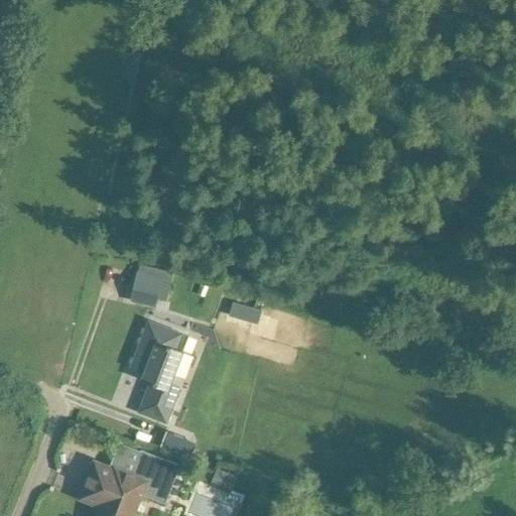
[(140,263),(131,299),(155,305),(156,301),(165,303),(174,272),(164,269),(140,263)]
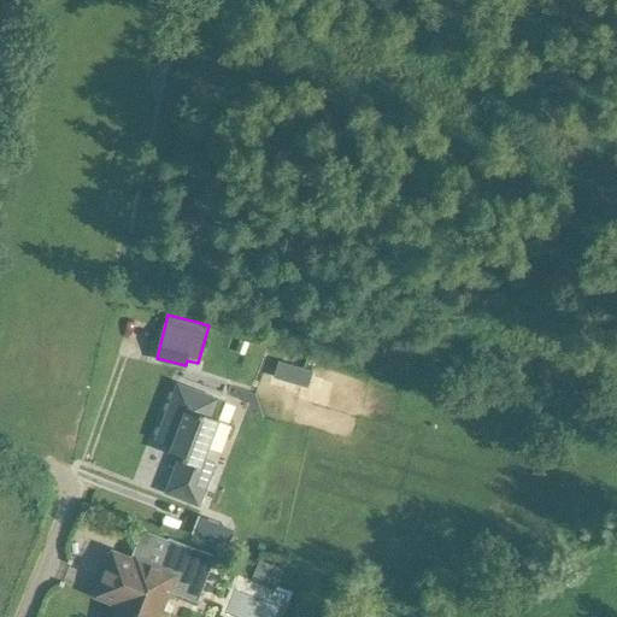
[(313,371),(278,362),(275,375),(310,386),(313,371)]
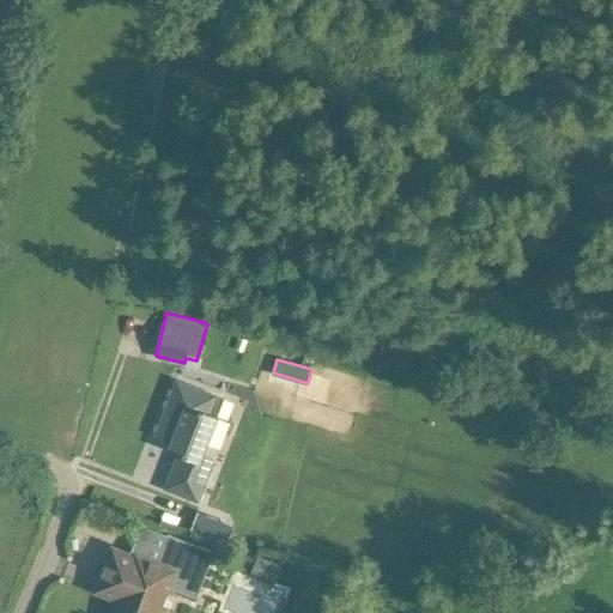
[(217,396),(177,381),(156,437),(173,443),(169,451),(178,455),(165,489),(199,502),(212,467),(201,462),(218,416),(210,413),(217,396)]
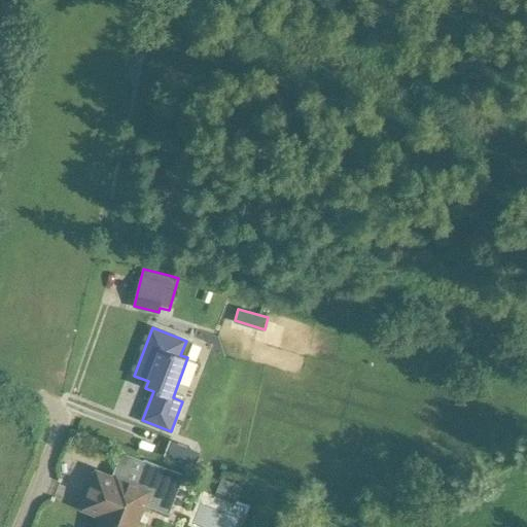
[(189,452),(168,444),(164,456),(185,464),(189,452)]
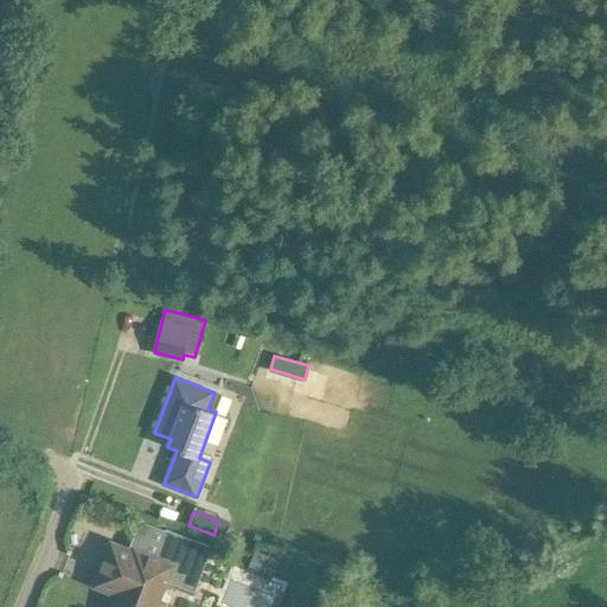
[(112,542),(102,568),(95,587),(120,596),(115,606),(157,606),(167,581),(183,587),(195,592),(212,547),(166,529),(161,542),(155,557),(136,551),(112,542)]
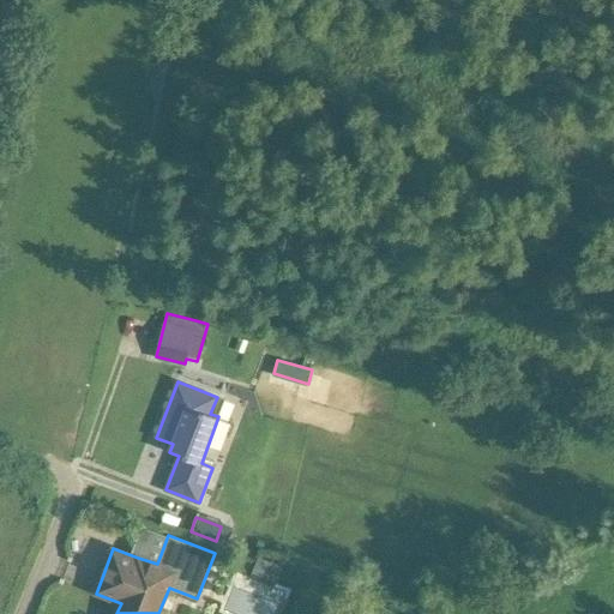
[(259,557),(251,577),(274,587),(282,566),(259,557)]
